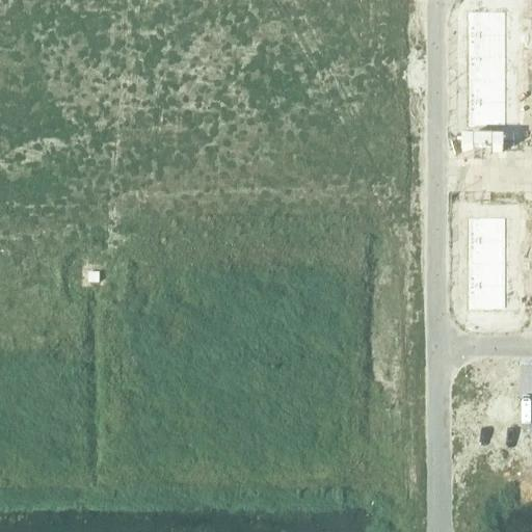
[(468,12),(468,36),(505,36),(505,12),(468,12)]
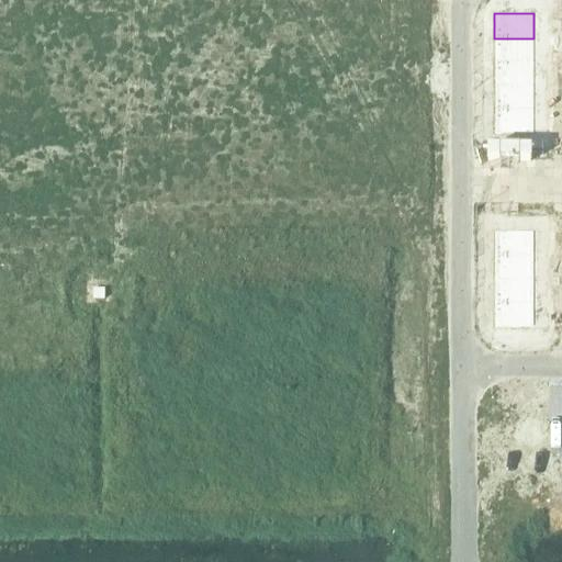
[(494,38),(494,62),(534,62),(534,38),(494,38)]
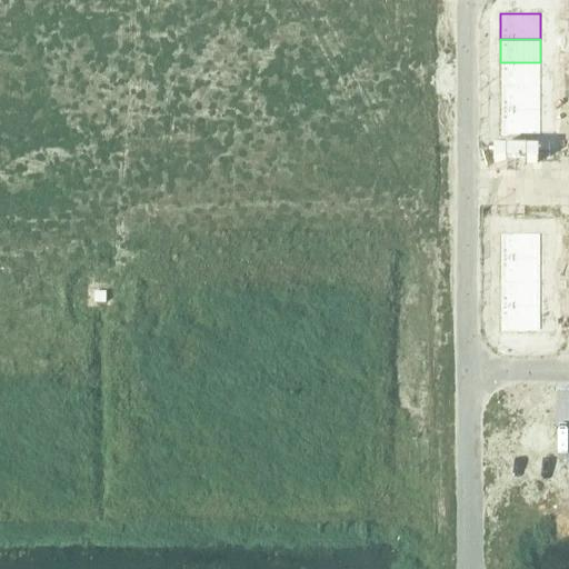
[(500,62),(500,87),(540,87),(540,62),(500,62)]
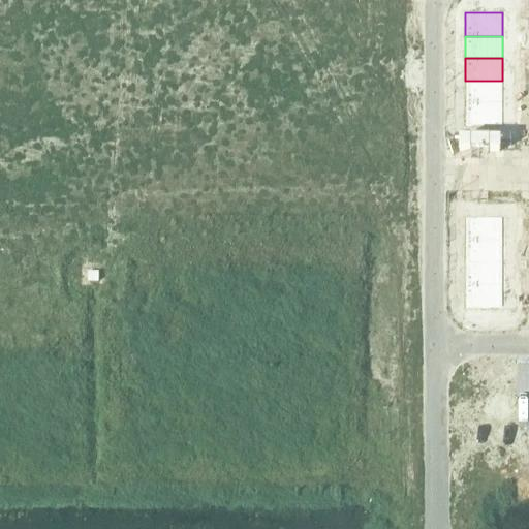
[(465,81),(465,103),(502,103),(502,81),(465,81)]
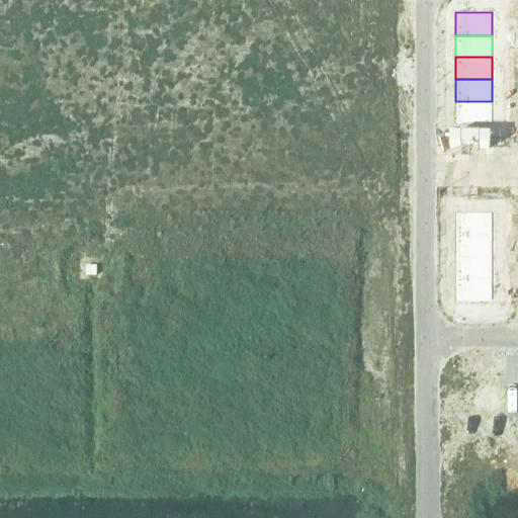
[(455,101),(455,123),(492,123),(492,101),(455,101)]
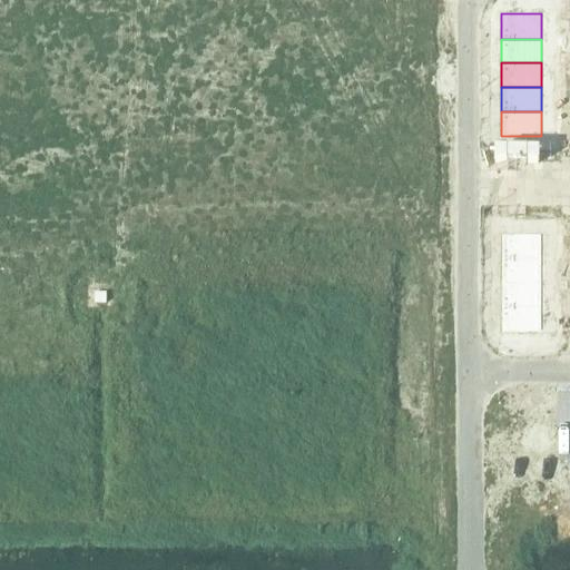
[(501,234),(501,258),(541,258),(541,234),(501,234)]
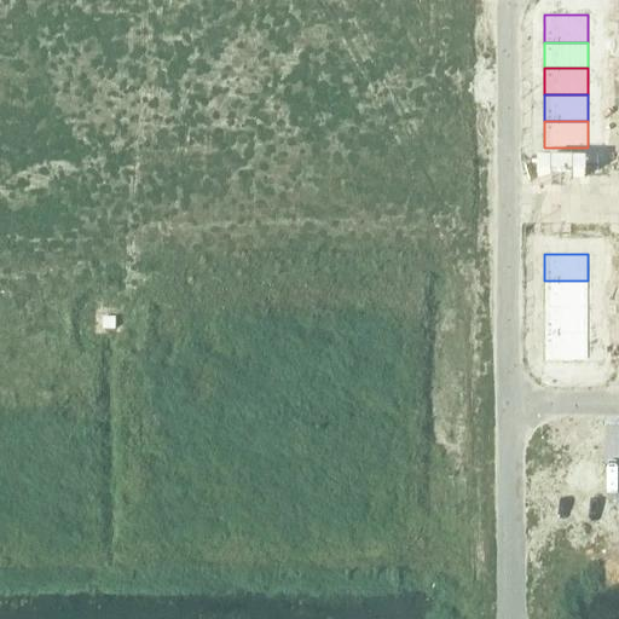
[(544,281),(544,307),(588,307),(588,281),(544,281)]
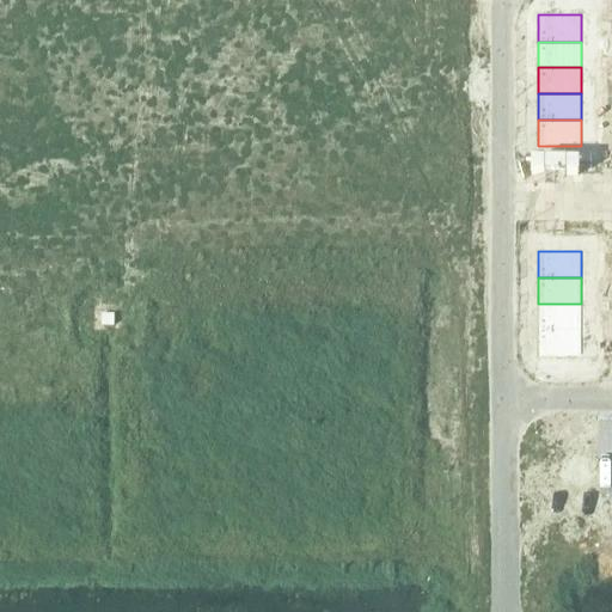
[(538,304),(538,330),(581,330),(581,304),(538,304)]
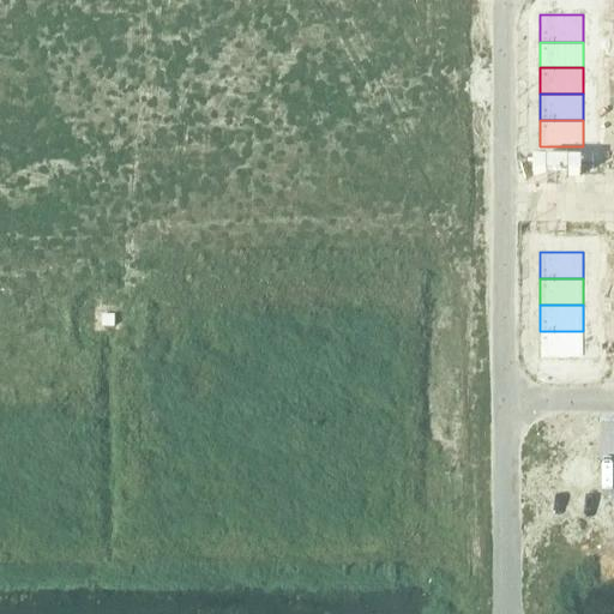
[(101,315),(101,325),(113,325),(113,315),(101,315)]
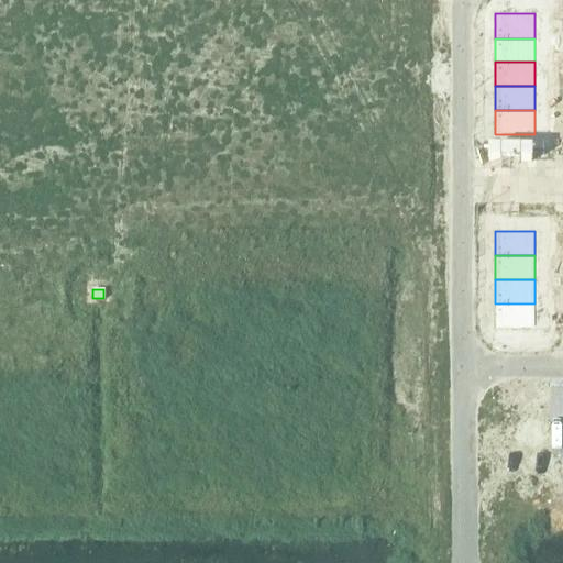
[(495,304),(495,328),(534,328),(534,304),(495,304)]
